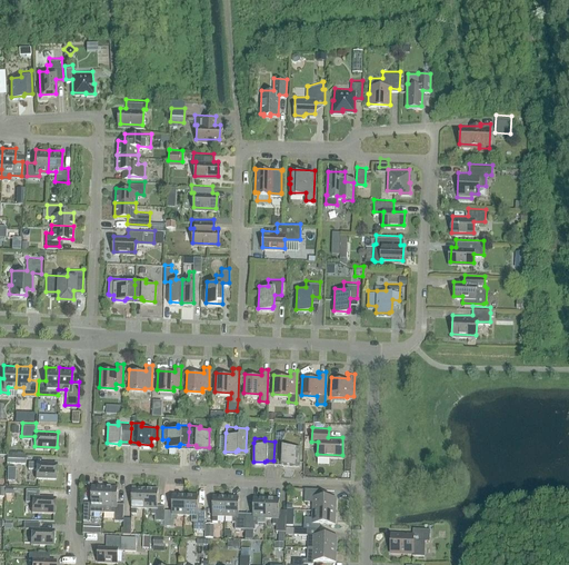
[(300,445),(296,445),(286,445),(286,442),(275,442),(273,461),(281,461),(283,463),(300,464),(300,445)]
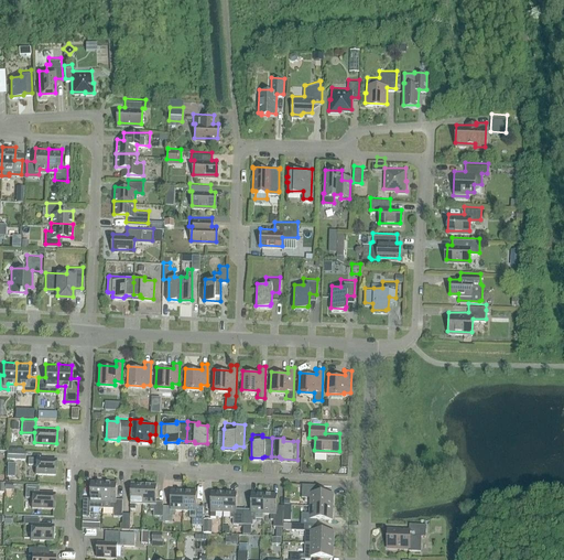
[(25,448),(7,447),(6,455),(25,456),(25,448)]
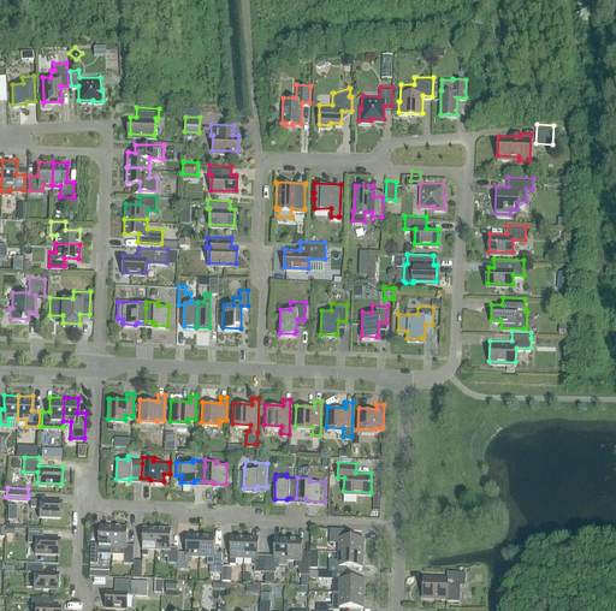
[(60,498),(30,497),(30,504),(39,504),(39,514),(60,515),(60,498)]
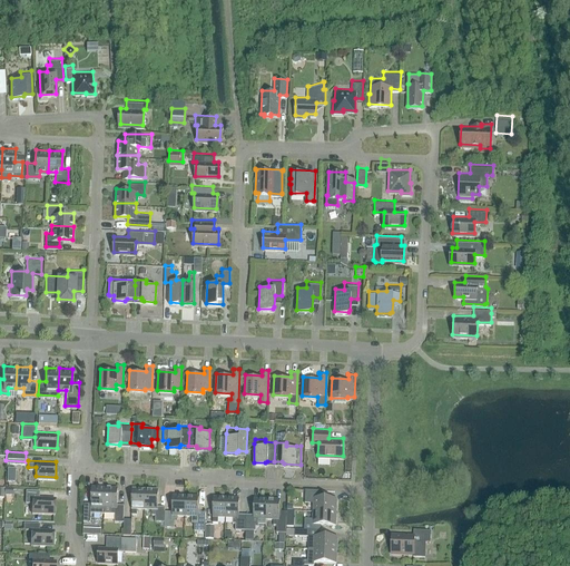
[(90,518),(90,513),(90,509),(104,510),(105,485),(91,484),(90,500),(84,500),(82,518),(90,518)]
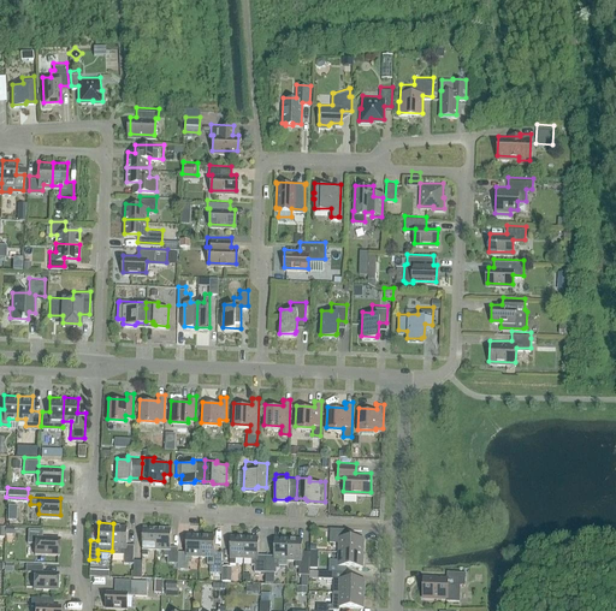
[(126,541),(126,523),(113,523),(112,551),(123,551),(123,561),(134,561),(134,557),(134,543),(126,541)]
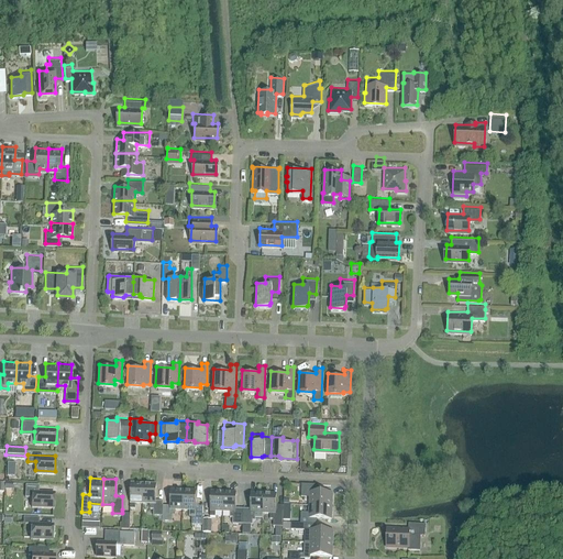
[(135,500),(142,500),(143,480),(130,480),(130,500),(130,505),(134,505),(135,500)]
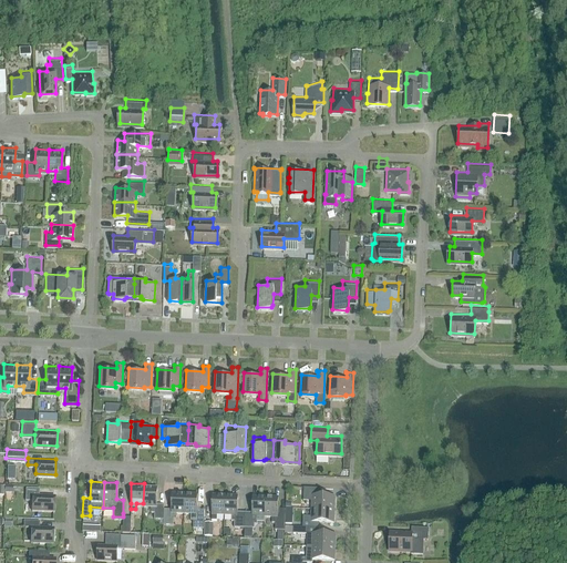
[(157,484),(144,483),(143,503),(151,503),(151,509),(154,509),(153,517),(163,517),(164,505),(164,501),(156,501),(157,484)]
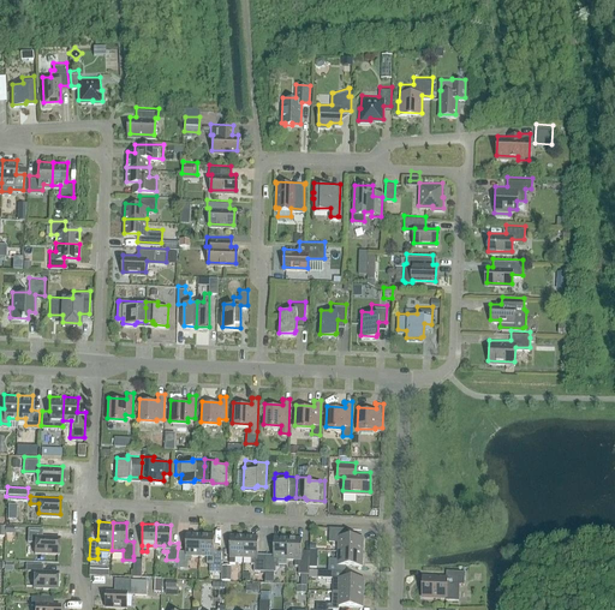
[(59,551),(59,534),(42,533),(42,526),(28,525),(28,539),(35,539),(35,550),(59,551)]
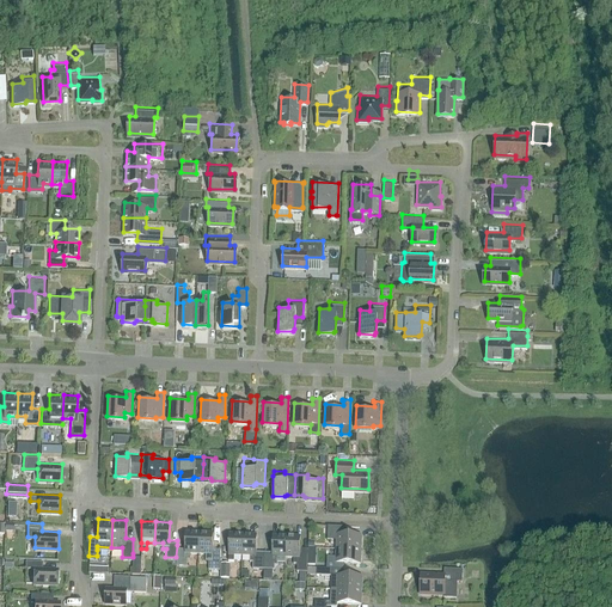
[(336,535),(336,545),(360,546),(361,532),(346,531),(346,522),(328,522),(326,535),(336,535)]
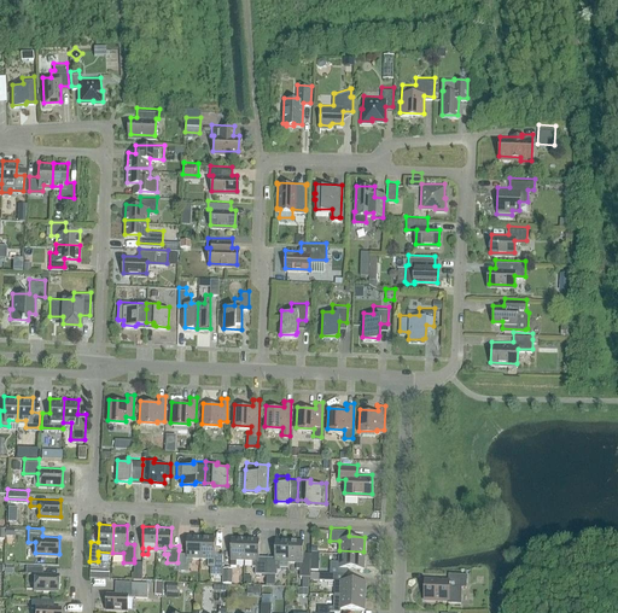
[(178,562),(178,567),(188,568),(188,561),(192,561),(192,555),(200,555),(200,533),(187,533),(186,550),(179,550),(178,562)]
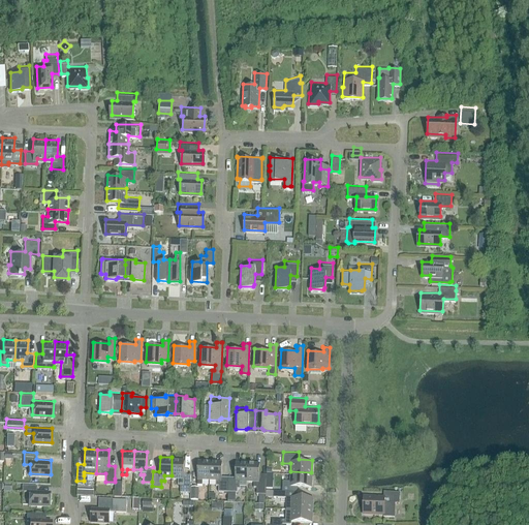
[(183,473),(184,458),(172,457),(172,475),(179,475),(178,481),(181,481),(181,489),(189,490),(190,473),(183,473)]
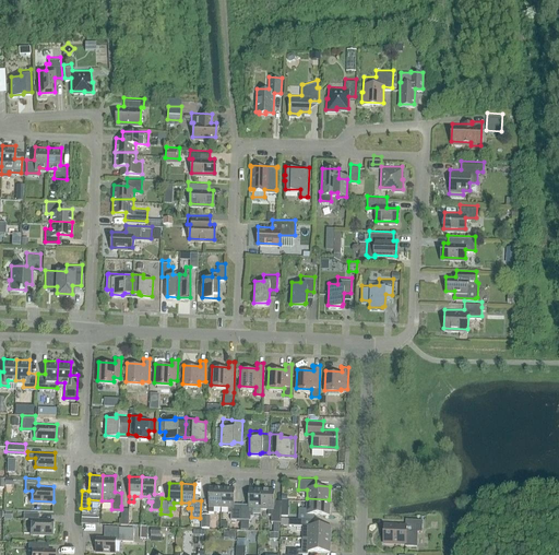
[(209,484),(207,504),(209,504),(207,509),(213,509),(213,504),(221,504),(222,485),(209,484)]
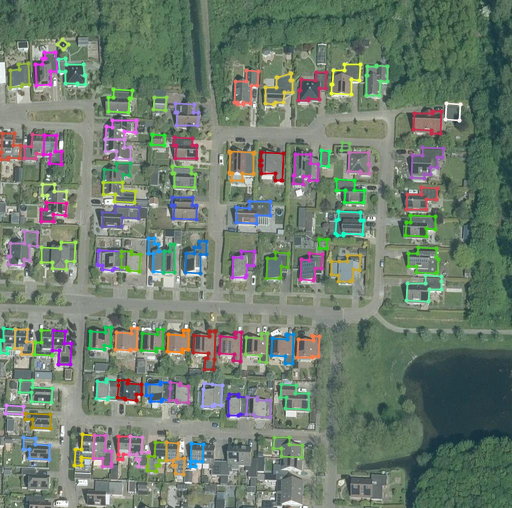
[(214,459),(215,444),(203,444),(202,461),(209,462),(209,467),(211,467),(211,473),(220,473),(221,459),(214,459)]
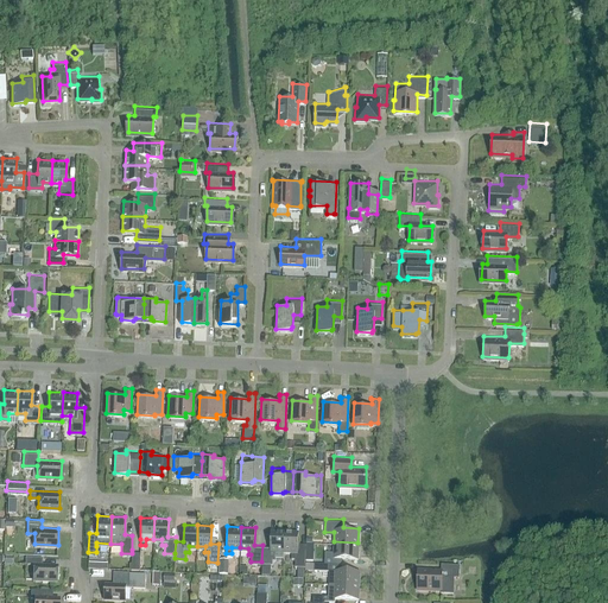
[(276,550),(284,550),(284,528),(271,528),(270,545),(263,545),(261,562),(272,562),(272,558),(276,558),(276,550)]
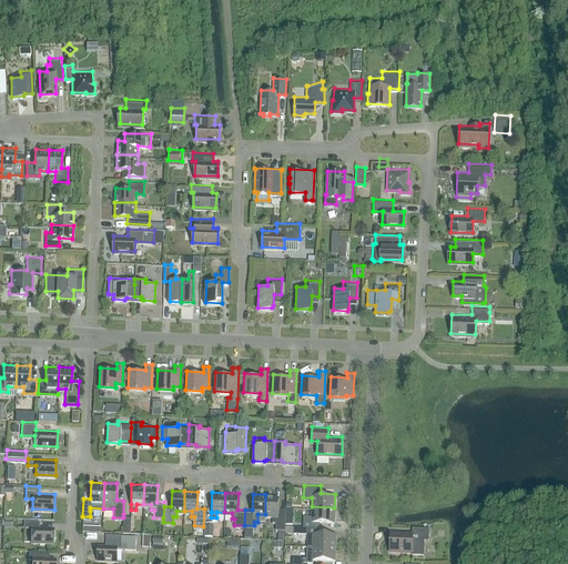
[(285,512),(277,511),(279,495),(265,494),(265,514),(272,514),(272,520),(275,520),(275,527),(277,527),(277,536),(283,536),(284,527),(285,512)]
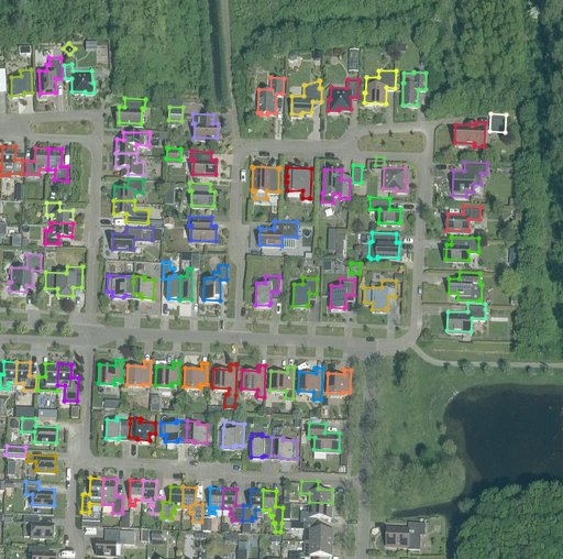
[(331,515),(331,503),(309,502),(309,508),(300,508),(300,519),(317,521),(317,515),(331,515)]
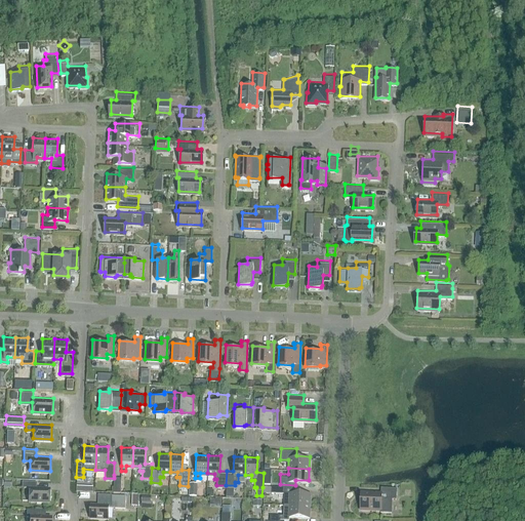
[(48,501),(49,485),(36,485),(36,479),(22,478),(22,485),(29,485),(28,499),(48,501)]
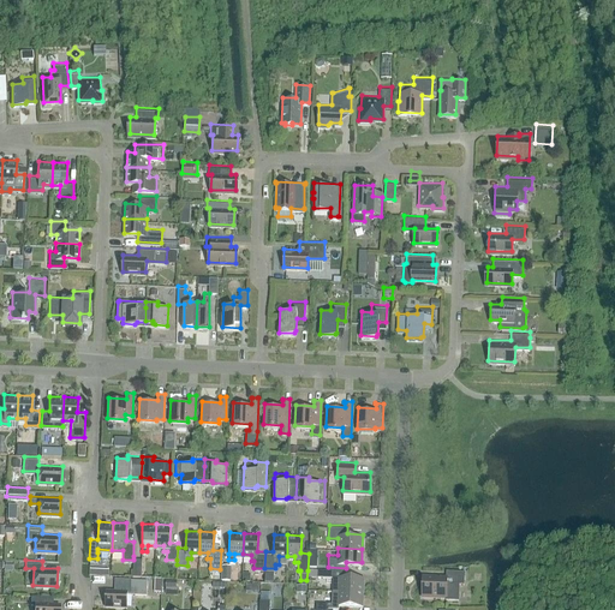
[(231,562),(221,562),(221,576),(231,578),(231,562)]
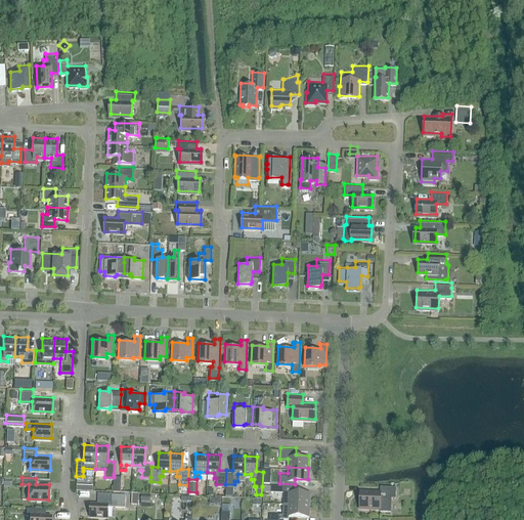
[(289,502),(309,503),(309,490),(294,489),(295,484),(279,483),(279,484),(263,483),(263,489),(284,489),(284,501),(289,502)]
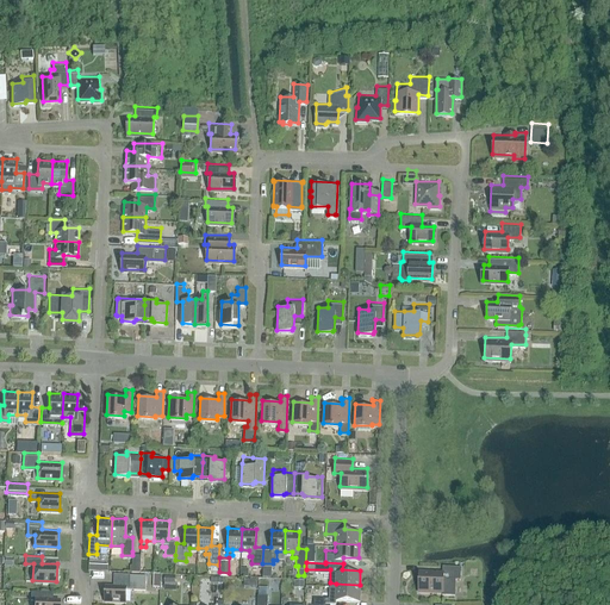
[(419,569),(418,588),(441,590),(441,592),(454,592),(455,577),(460,577),(461,563),(442,562),(442,569),(419,569)]
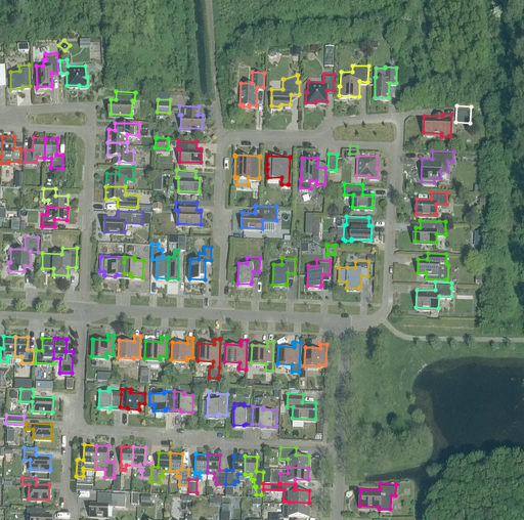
[(97,490),(97,502),(90,501),(90,515),(107,515),(108,504),(125,505),(125,491),(112,491),(112,490),(97,490)]
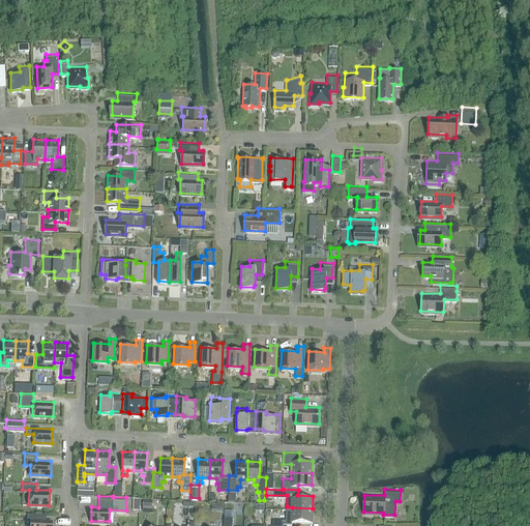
[(313,508),(292,507),(291,519),(312,520),(313,508)]
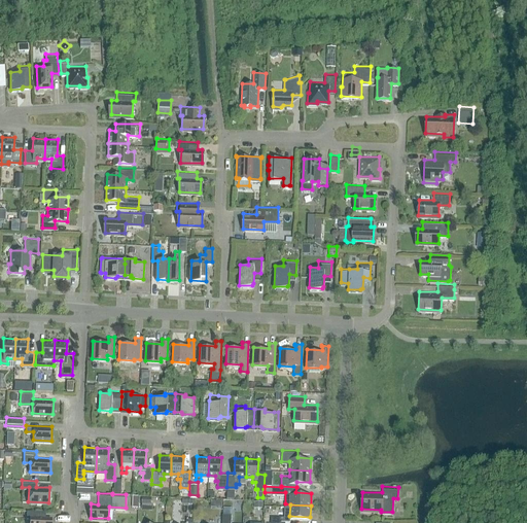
[(45,509),(27,509),(26,516),(30,516),(29,522),(50,522),(50,516),(45,516),(45,509)]
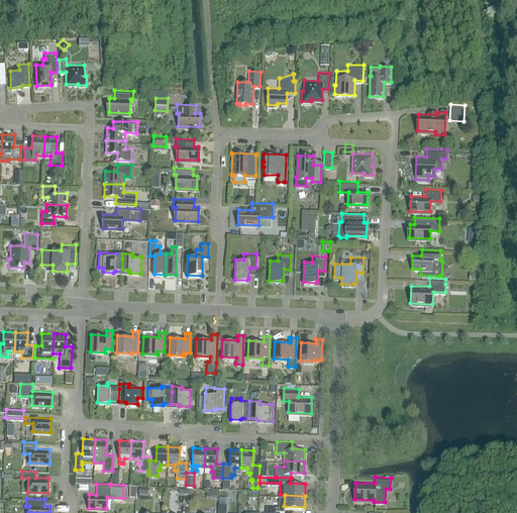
[(226,512),(227,501),(218,501),(217,512),(237,512),(226,512)]
